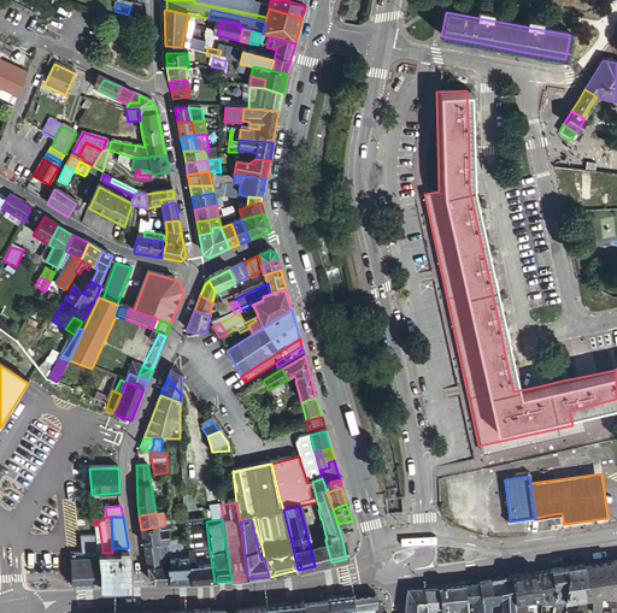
[(251,519),(260,558),(264,558),(263,550),(254,522),(254,519),(251,519)]
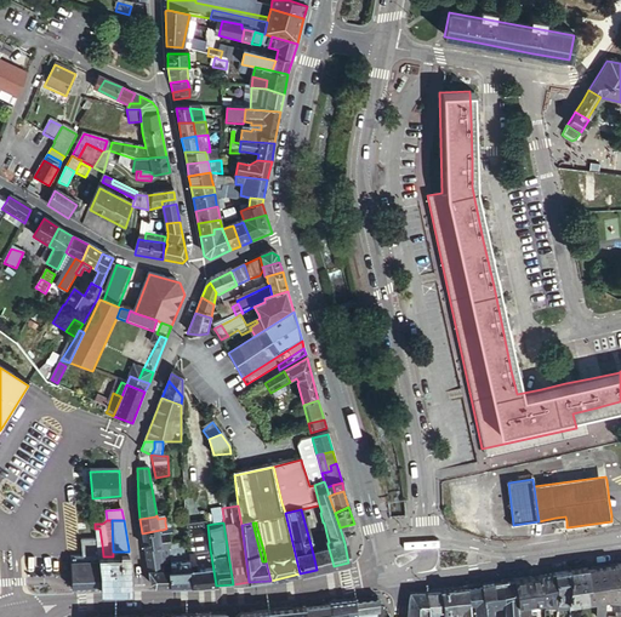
[(208,525),(188,526),(191,550),(210,549),(208,525)]
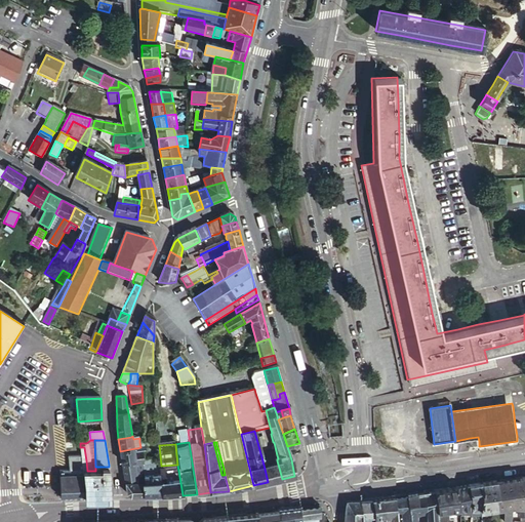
[(135,453),(135,448),(120,451),(122,465),(136,463),(135,453)]
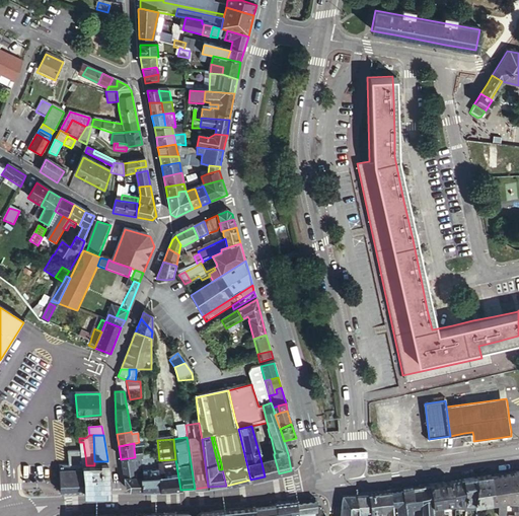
[(142,459),(141,447),(134,448),(135,457),(135,459),(142,459)]
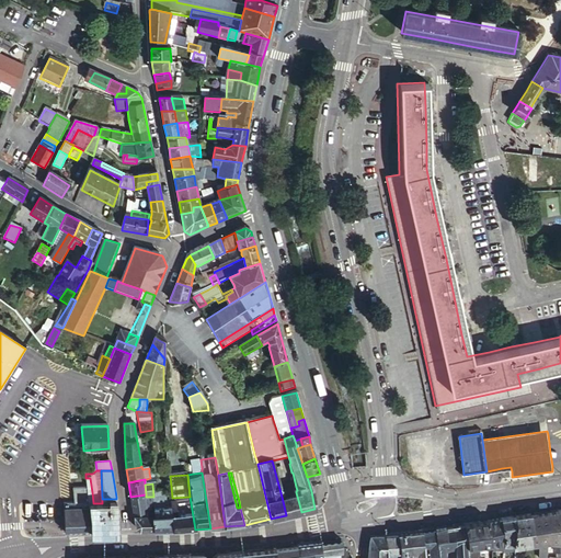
[(301,512),(296,492),(294,493),(293,489),(289,490),(289,492),(286,493),(286,496),(287,500),(283,501),(286,515),(288,515),(301,512)]
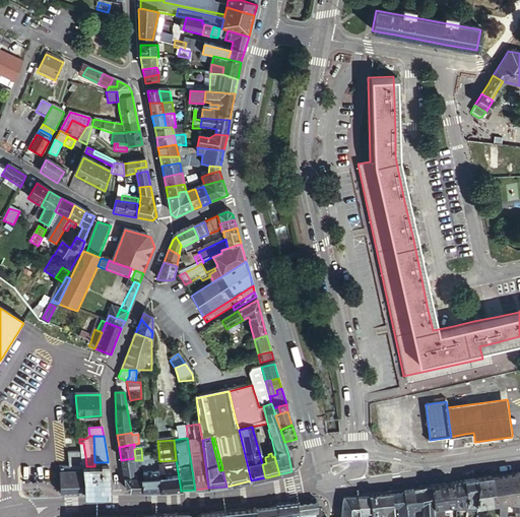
[(61,495),(83,495),(82,471),(80,457),(80,454),(68,455),(69,468),(58,469),(59,472),(59,478),(59,481),(61,495)]
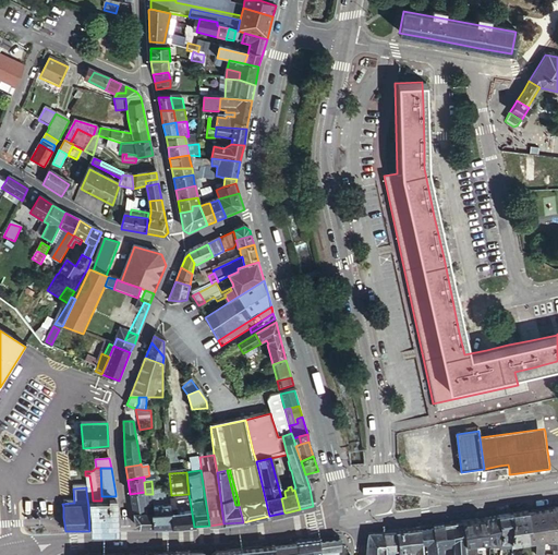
[(89,531),(116,530),(116,502),(116,496),(101,496),(101,501),(93,501),(92,490),(86,491),(88,506),(89,531)]
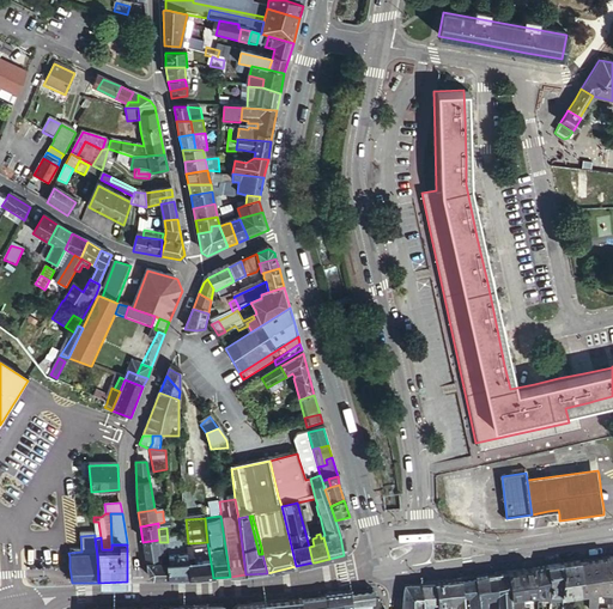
[(143,542),(146,565),(161,564),(161,554),(159,542),(159,540),(143,542)]
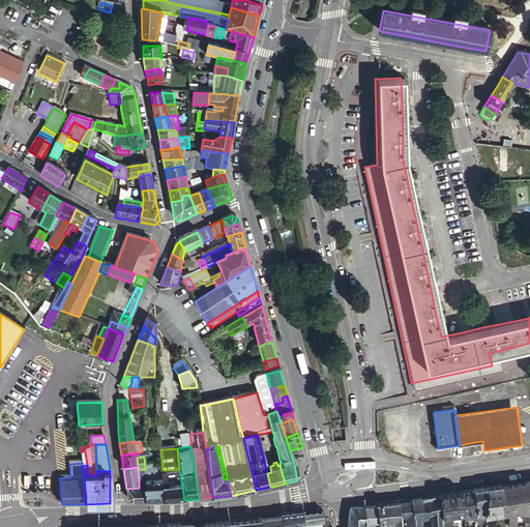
[(145,469),(138,469),(139,479),(146,478),(146,473),(145,469)]
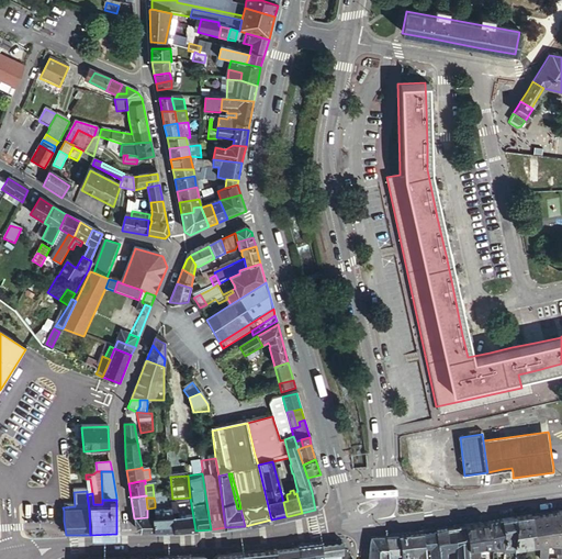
[(190,498),(172,499),(172,511),(175,532),(195,530),(190,498)]
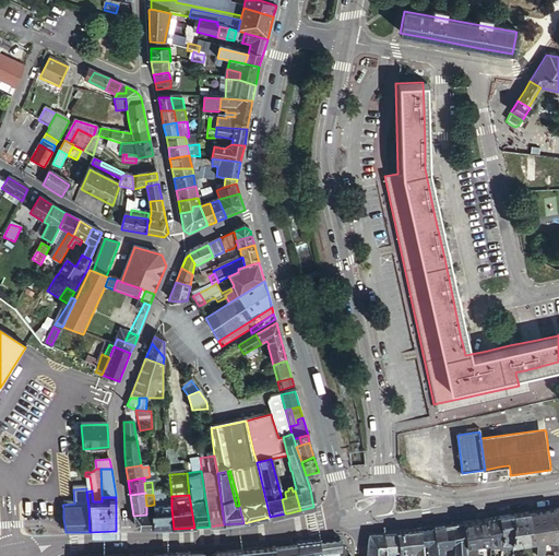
[(171,508),(171,496),(158,496),(158,499),(159,505),(159,508),(171,508)]
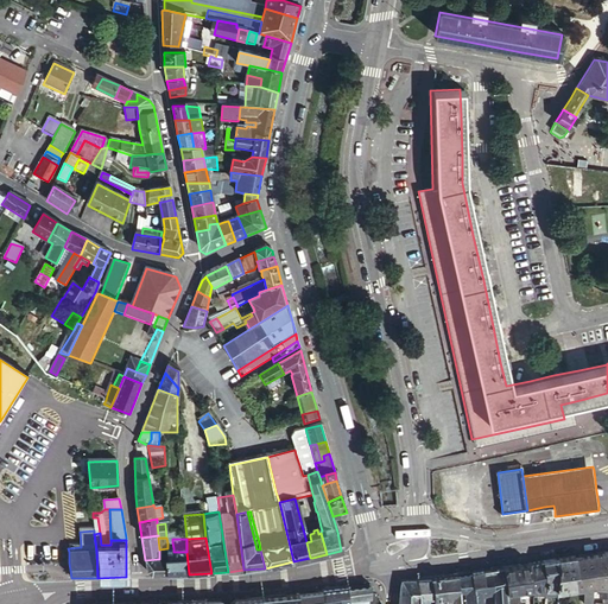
[(159,559),(165,559),(169,559),(168,552),(168,548),(159,550),(159,559)]
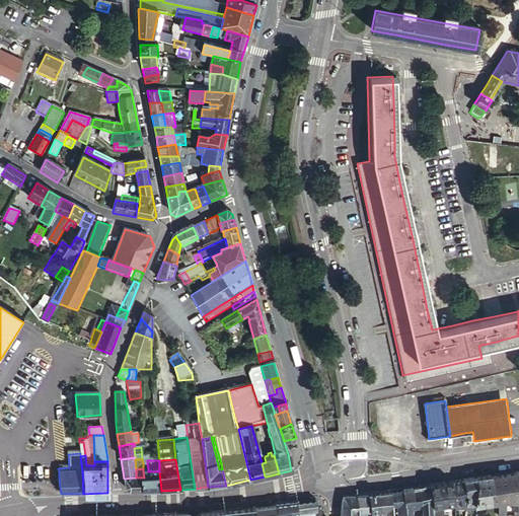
[(155,492),(161,491),(159,471),(148,471),(143,471),(144,477),(141,477),(142,492),(155,492)]
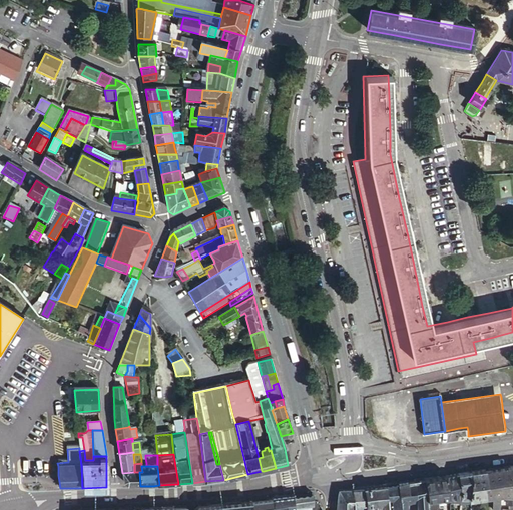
[(509,469),(501,470),(500,497),(508,497),(511,497),(509,469)]
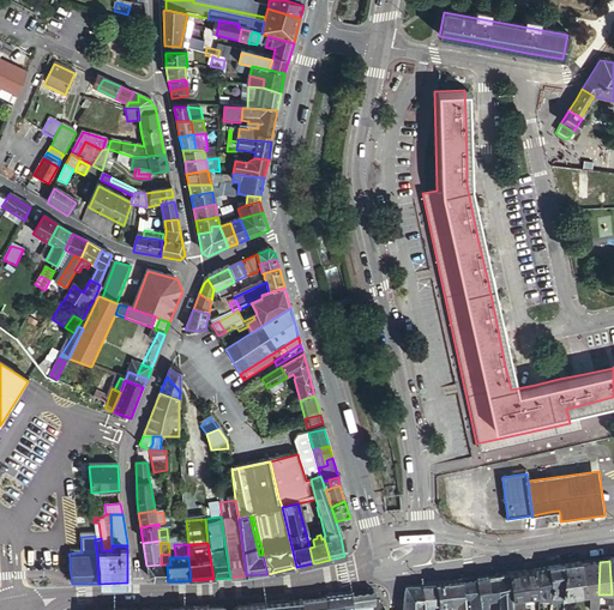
[(582,565),(581,597),(590,596),(599,595),(600,562),(582,565)]
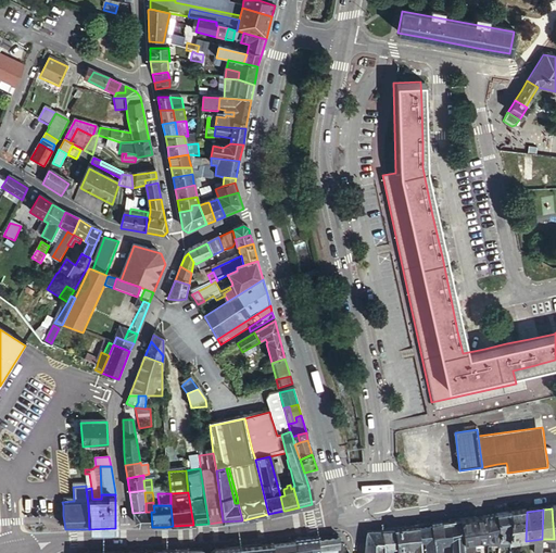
[(151,512),(146,512),(133,513),(134,523),(139,528),(152,527),(151,512)]
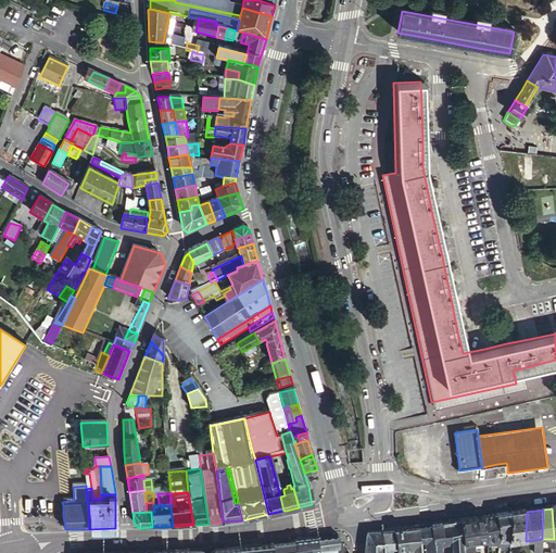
[(512,514),(510,543),(516,542),(526,541),(527,512),(512,514)]
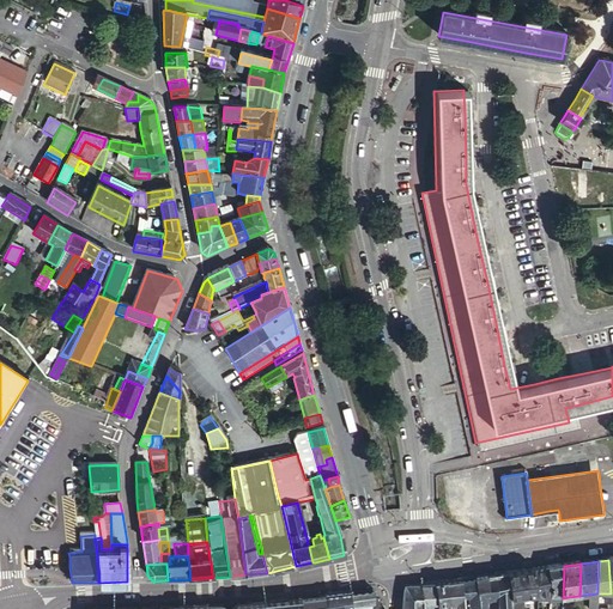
[(550,600),(563,598),(564,566),(547,568),(551,595),(550,600)]
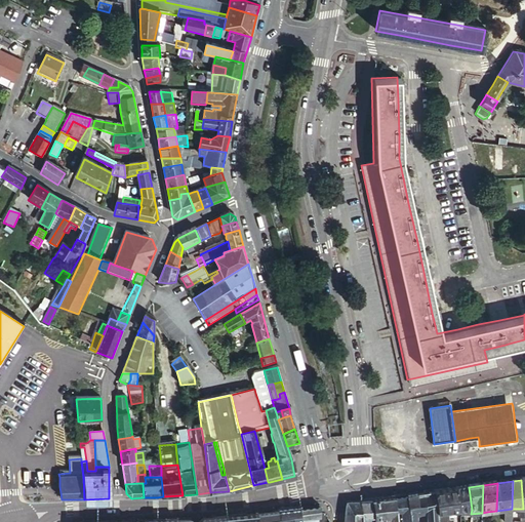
[(460,511),(472,510),(469,487),(457,489),(460,511)]
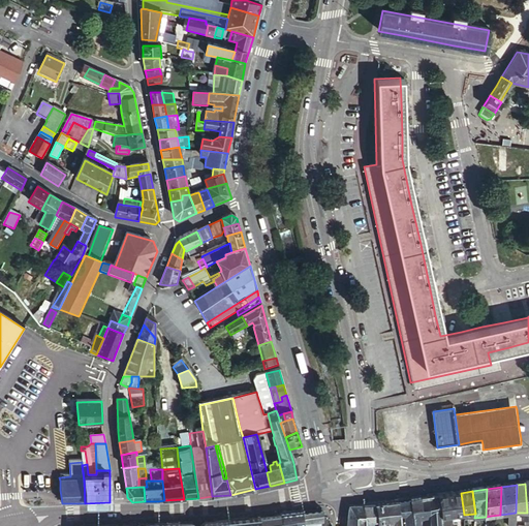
[(441,518),(464,515),(461,493),(438,496),(441,518)]
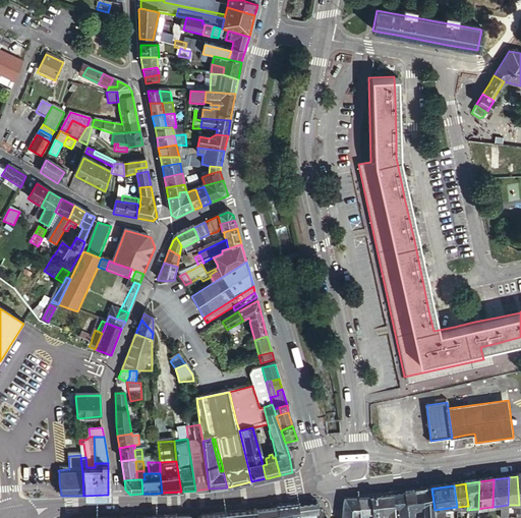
[(433,517),(435,513),(435,510),(431,488),(421,491),(423,510),(423,517),(433,517)]
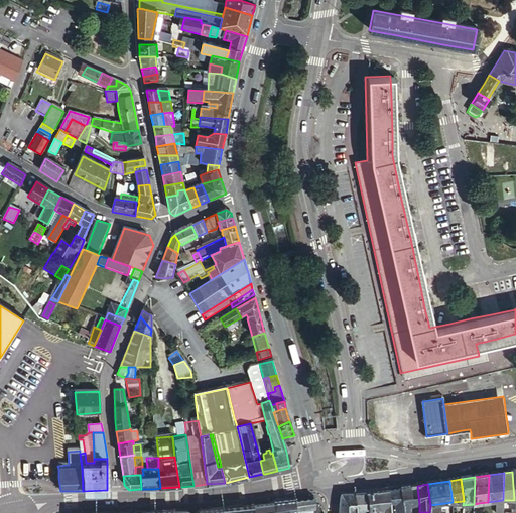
[(419,505),(417,486),(400,488),(403,512),(409,512),(409,506),(419,505)]
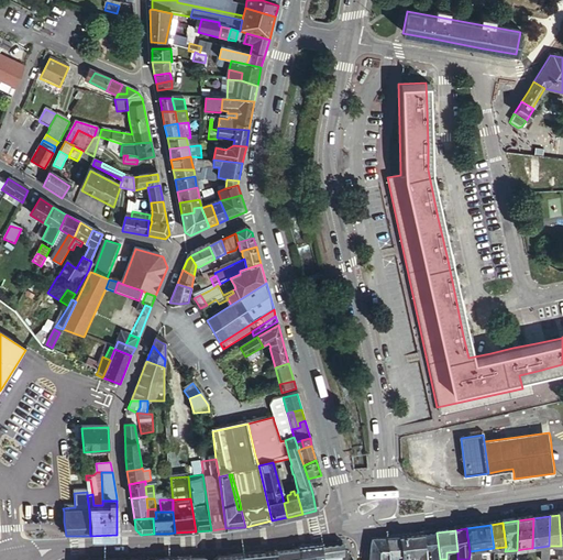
[(440,559),(437,533),(423,535),(424,551),(429,551),(430,559),(440,559)]
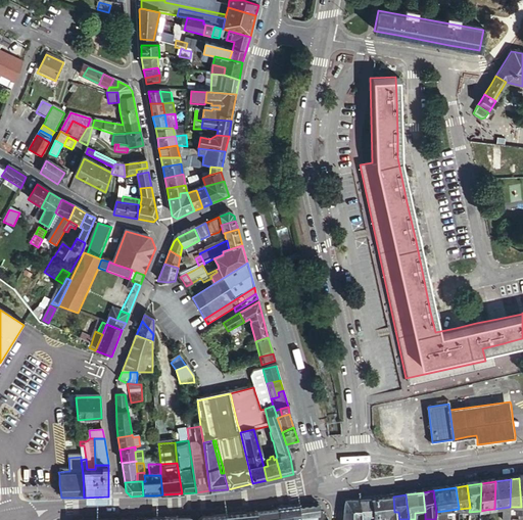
[(395,519),(394,512),(393,497),(381,499),(384,519),(395,519)]
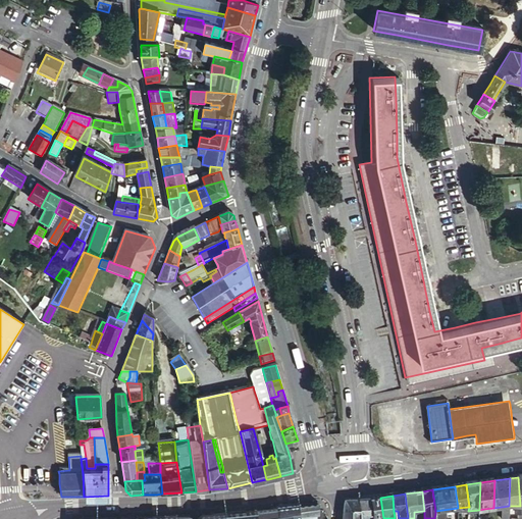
[(383,518),(380,498),(370,499),(373,516),(373,518),(383,518)]
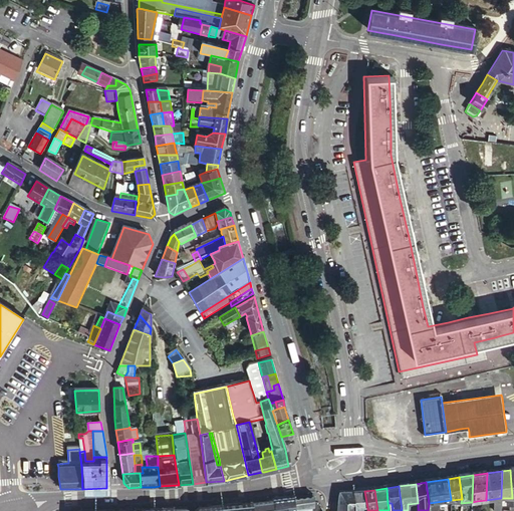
[(367,508),(364,491),(353,493),(355,510),(362,510),(362,509),(367,508)]
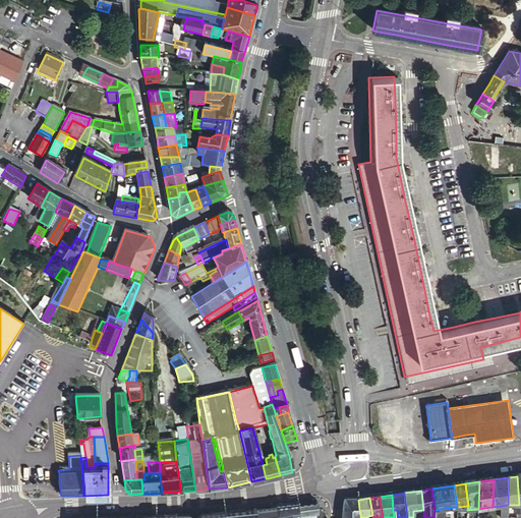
[(360,517),(358,500),(344,502),(342,517),(360,517)]
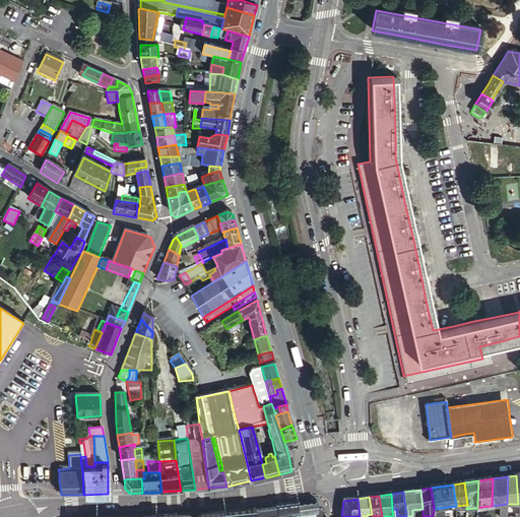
[(301,516),(301,515),(300,504),(299,501),(275,505),(277,516),(301,516)]
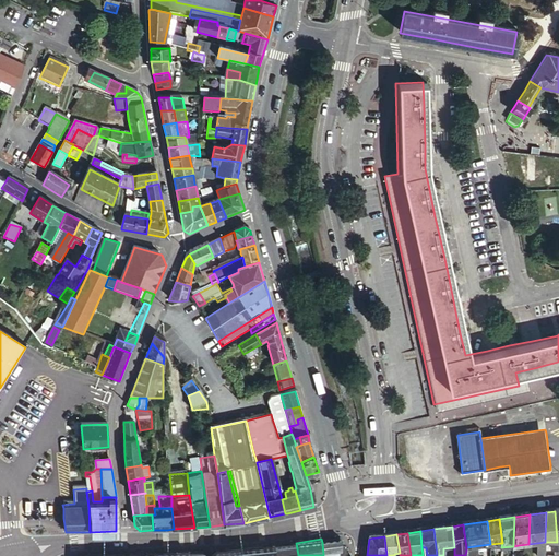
[(340,555),(341,552),(343,552),(343,548),(344,539),(322,542),(323,554),(323,555),(340,555)]
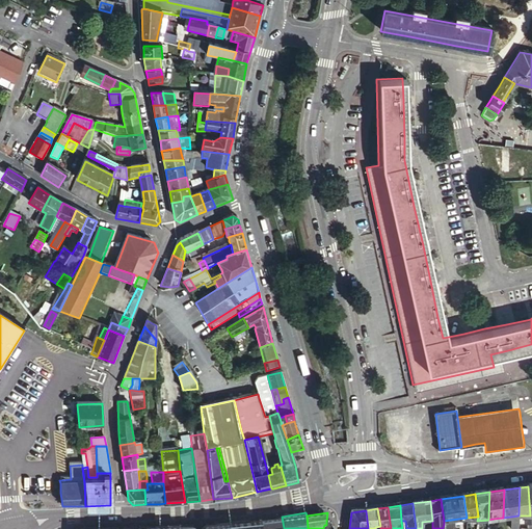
[(284,528),(282,517),(262,519),(262,528),(284,528)]
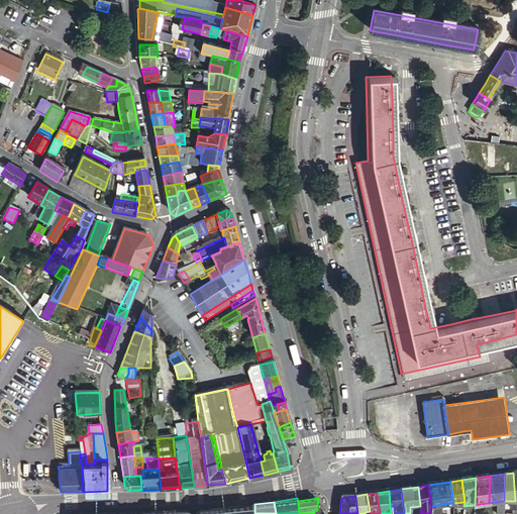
[(254,513),(254,504),(241,505),(241,513),(254,513)]
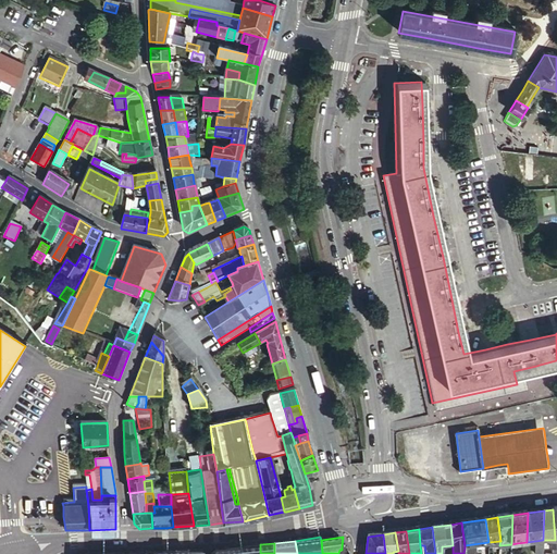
[(260,553),(260,544),(240,545),(240,553),(260,553)]
